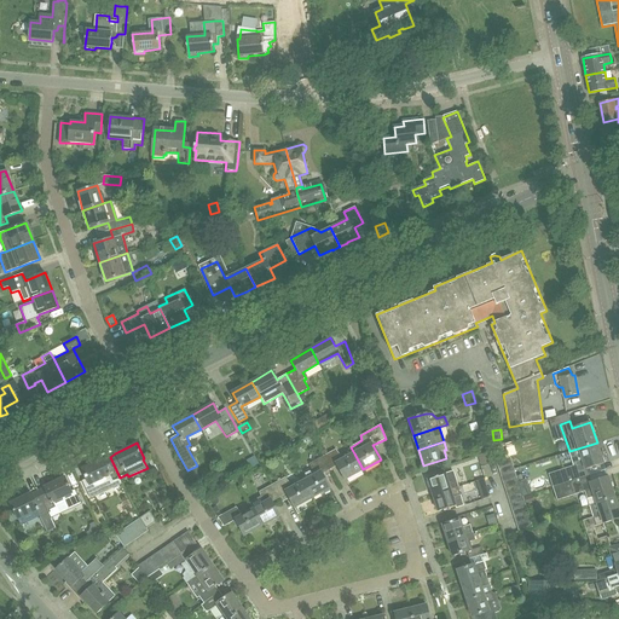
[(479,455),(482,453),(486,453),(484,443),(475,445),(479,455)]
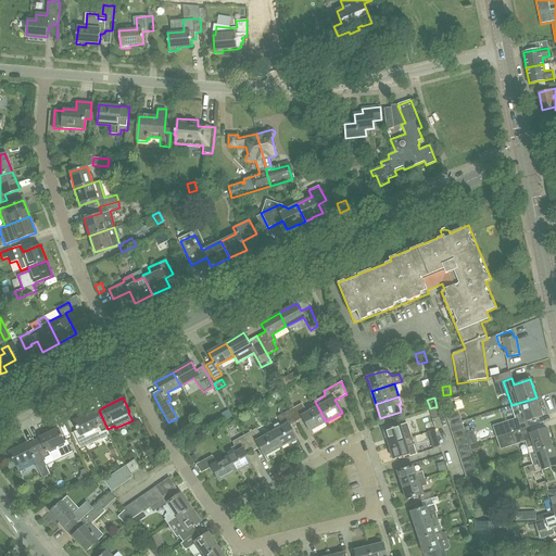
[(542,416),(536,397),(512,405),(515,418),(493,426),(497,438),(500,437),(513,432),(521,429),(528,427),(527,421),(542,416)]
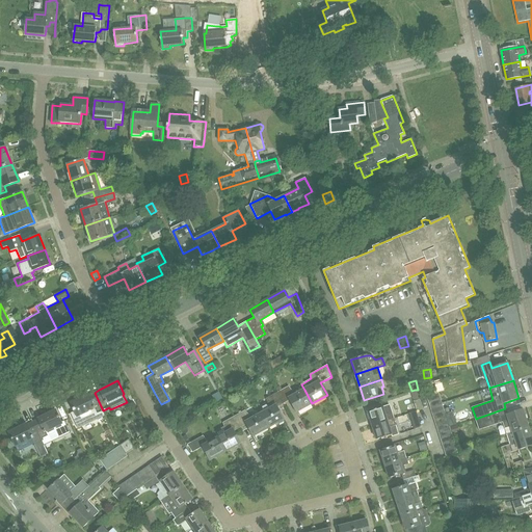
[(296,411),(312,403),(304,390),(295,395),(289,386),(277,392),(284,403),(290,400),(296,411)]
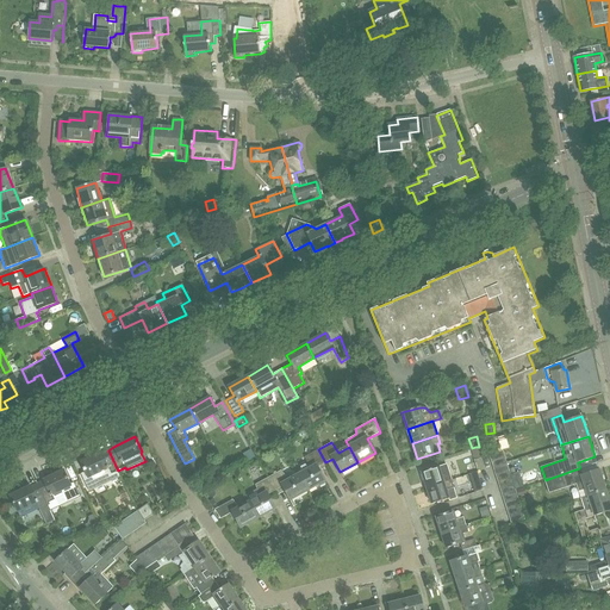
[(475,447),(479,458),(486,455),(483,446),(479,447),(475,447)]
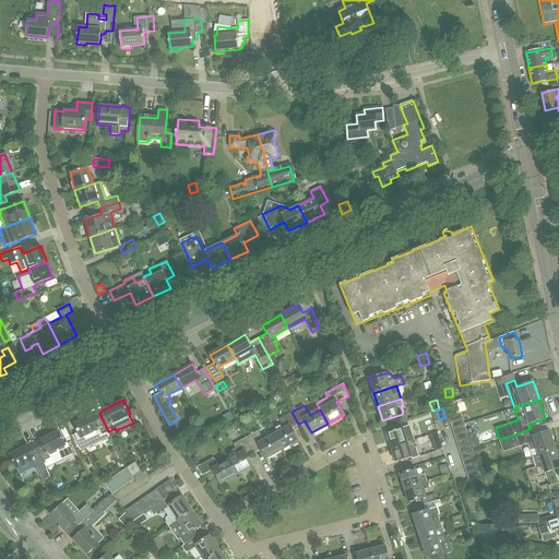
[(230,411),(222,416),(226,423),(235,418),(230,411)]
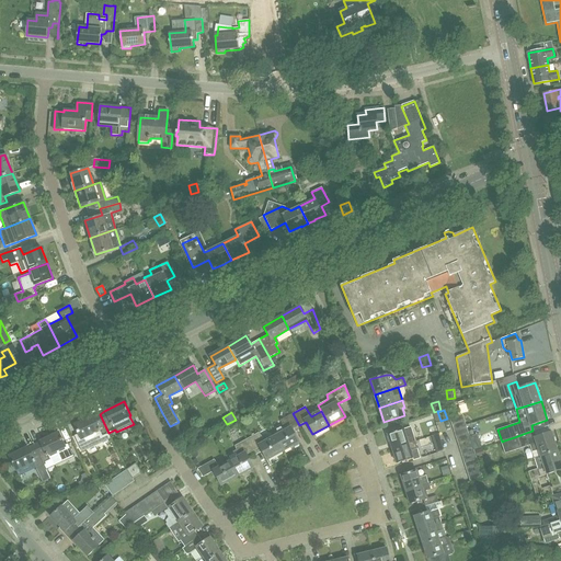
[(275,436),(283,451),(299,442),(293,428),(299,425),(293,413),(279,421),(285,431),(275,436)]
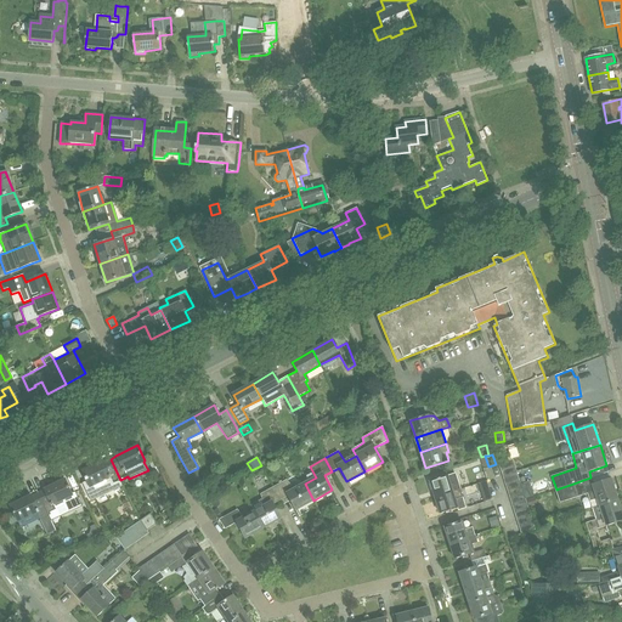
[(86,480),(83,482),(89,497),(100,492),(102,497),(113,491),(109,485),(114,484),(117,490),(123,486),(120,480),(111,459),(103,462),(103,461),(83,471),(86,480)]
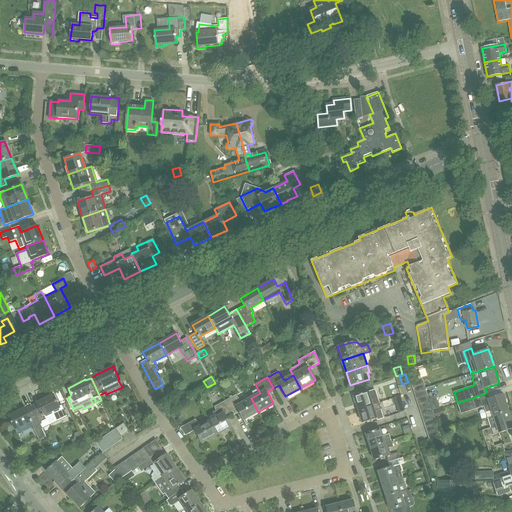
[(411,382),(412,387),(424,384),(422,378),(411,382)]
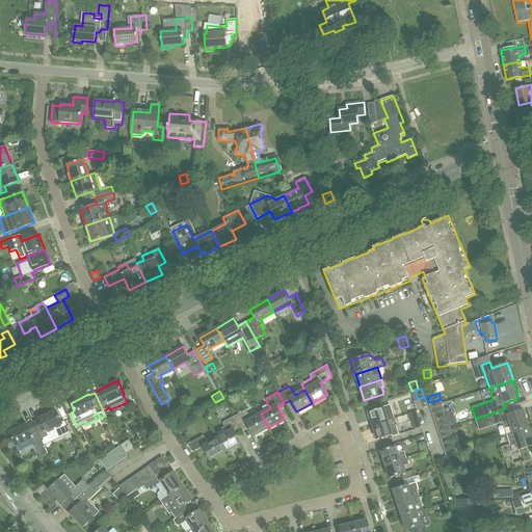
[(430,408),(443,404),(441,399),(428,402),(430,408)]
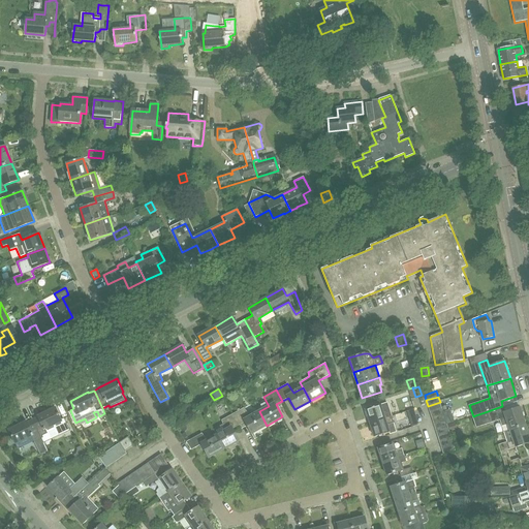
[(428,406),(430,412),(442,408),(440,402),(428,406)]
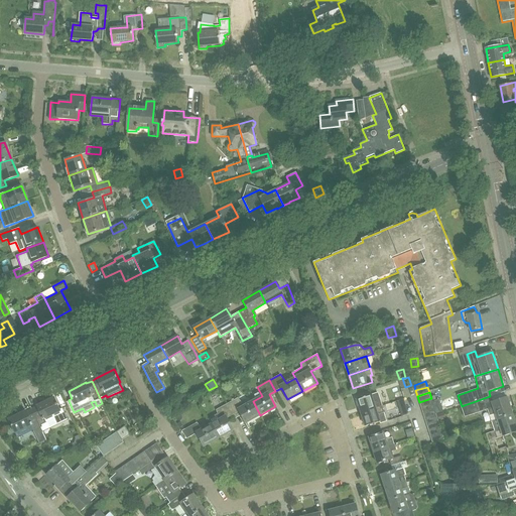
[(371,395),(357,400),(361,413),(382,406),(380,400),(378,393),(371,395)]
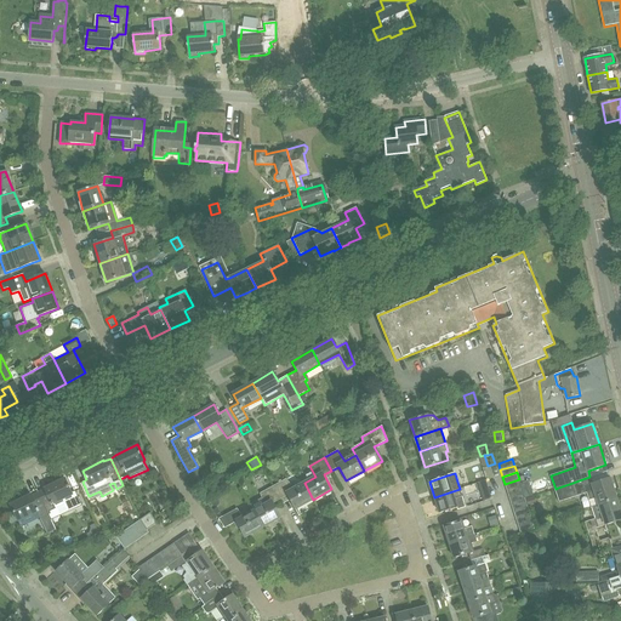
[(616,499),(610,478),(592,484),(590,477),(582,479),(588,500),(597,497),(599,505),(616,499)]
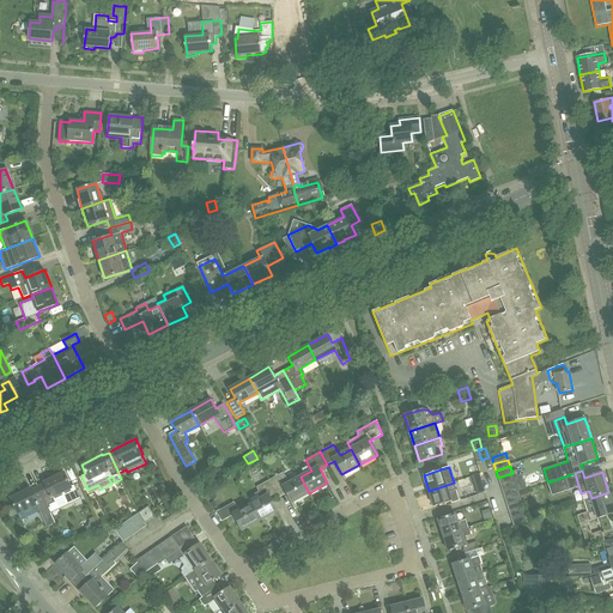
[(44,483),(37,486),(48,507),(55,503),(53,497),(62,492),(68,505),(82,499),(74,485),(71,486),(65,472),(43,481),(44,483)]
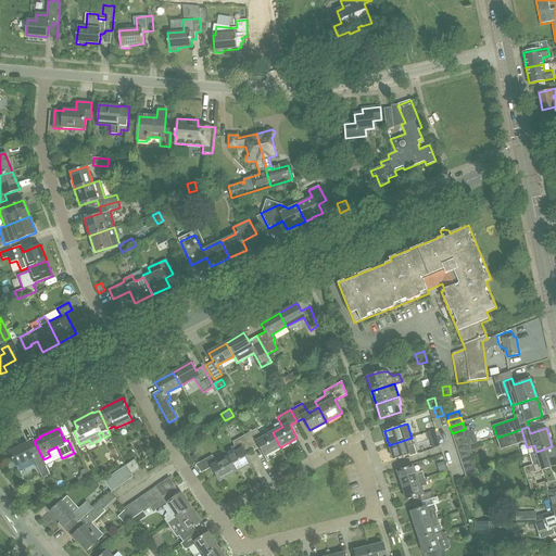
[(265,456),(280,447),(273,432),(263,438),(255,429),(244,436),(251,446),(257,443),(265,456)]
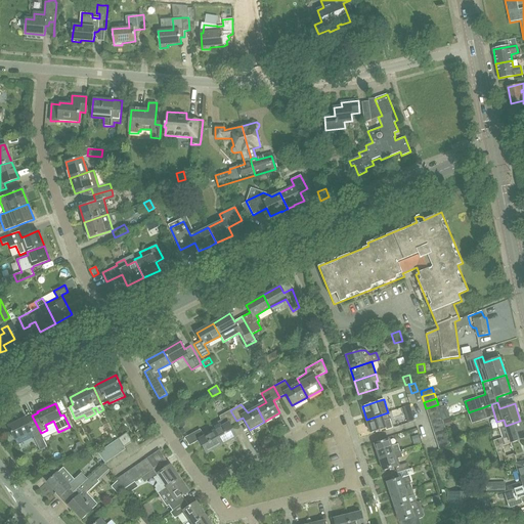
[(426,408),(428,415),(440,410),(438,404),(426,408)]
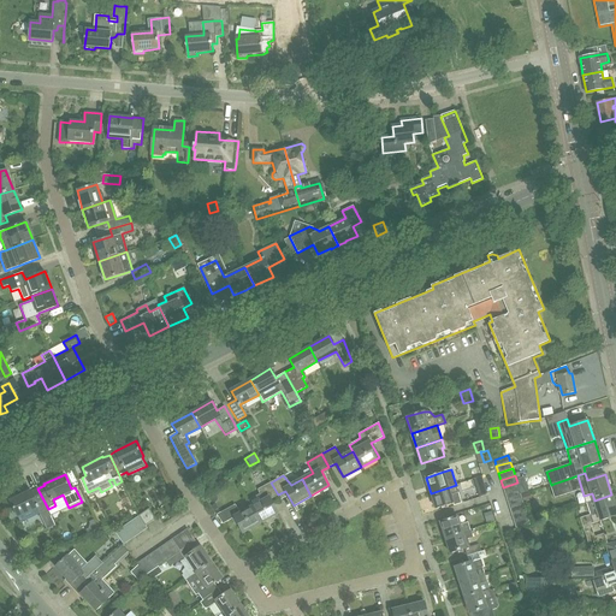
[(474,479),(479,497),(487,495),(481,477),(474,479)]
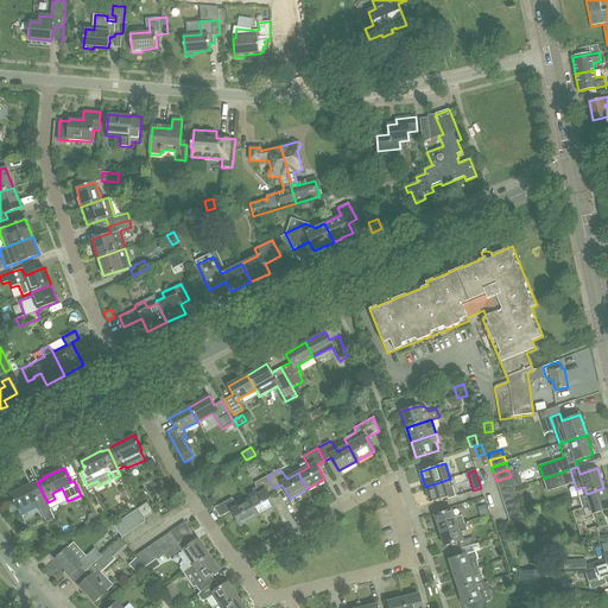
[(546,477),(544,479),(548,492),(565,486),(561,473),(546,477)]
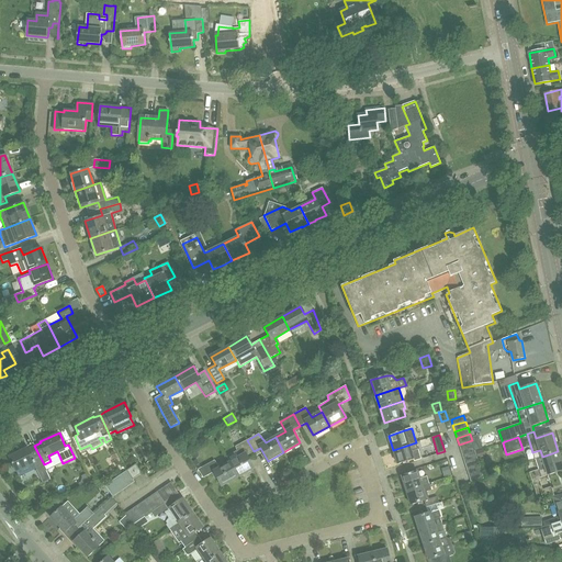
[(184,448),(190,445),(186,438),(180,442),(184,448)]
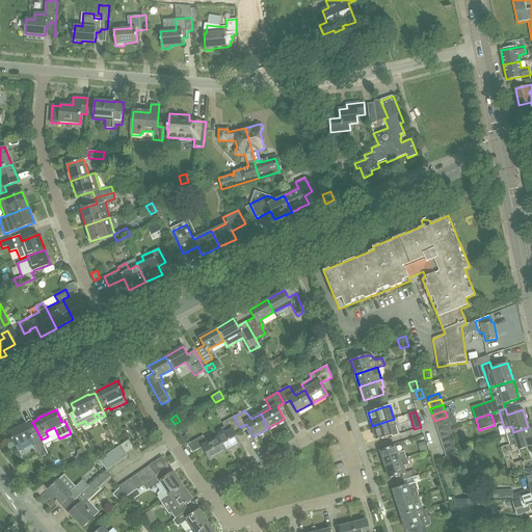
[(214,432),(217,439),(225,452),(240,444),(234,431),(240,427),(234,417),(222,422),(224,427),(214,432)]
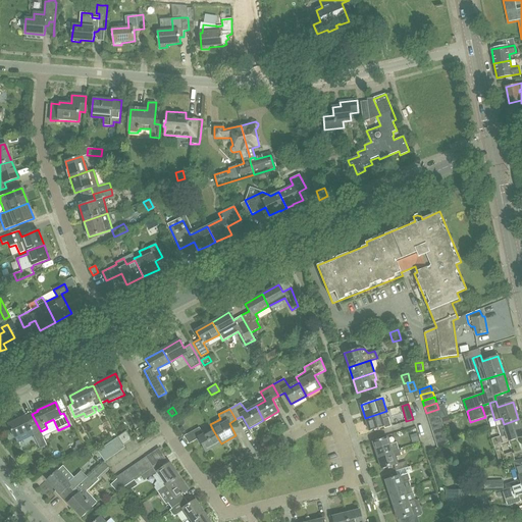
[(426,413),(428,418),(439,414),(438,409),(426,413)]
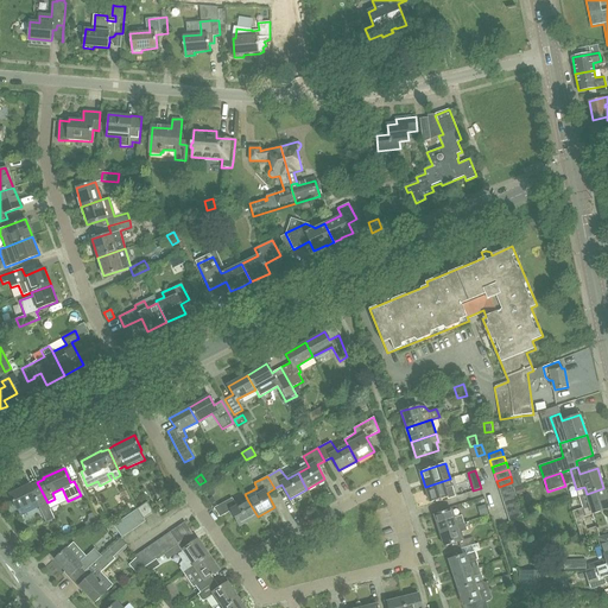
[(520,477),(512,480),(512,482),(514,488),(523,486),(520,477)]
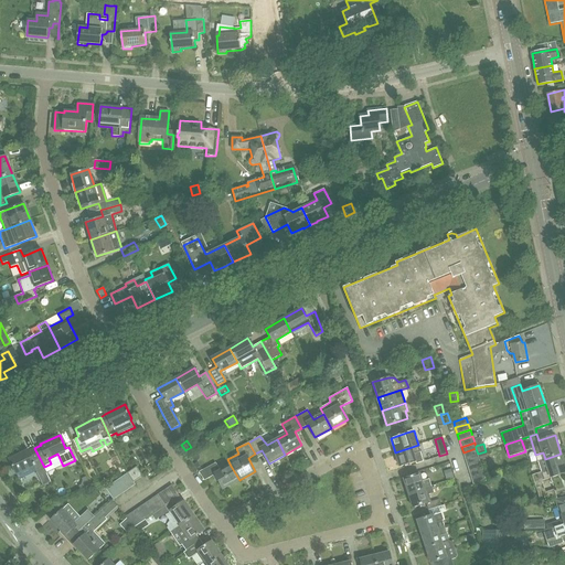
[(424,461),(418,445),(395,452),(400,466),(415,461),(416,464),(424,461)]
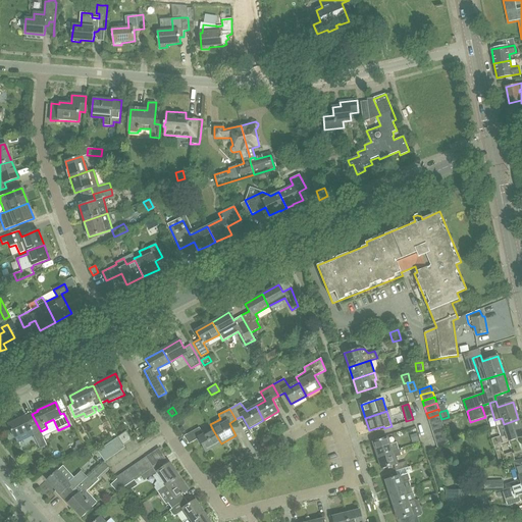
[(17,442),(41,431),(32,414),(27,416),(27,415),(9,424),(17,442)]
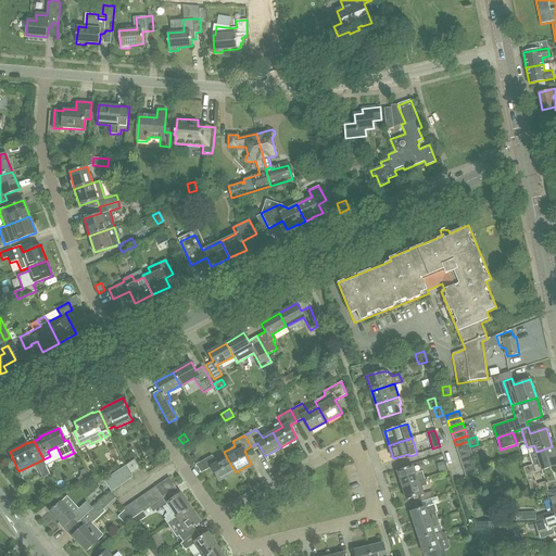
[(468,441),(456,445),(458,452),(470,447),(468,441)]
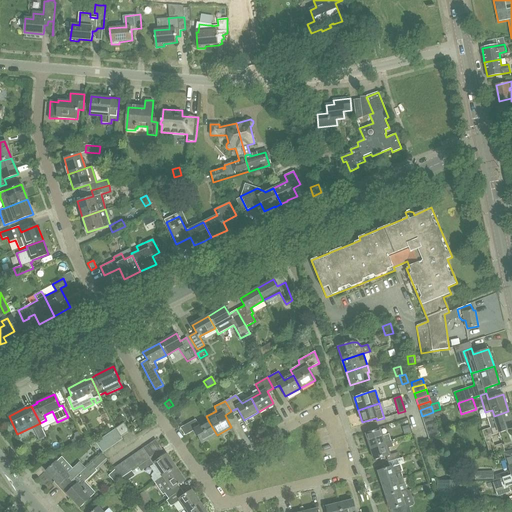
[(486,440),(492,438),(491,435),(511,428),(511,421),(508,411),(494,416),(487,418),(490,428),(483,431),(486,440)]
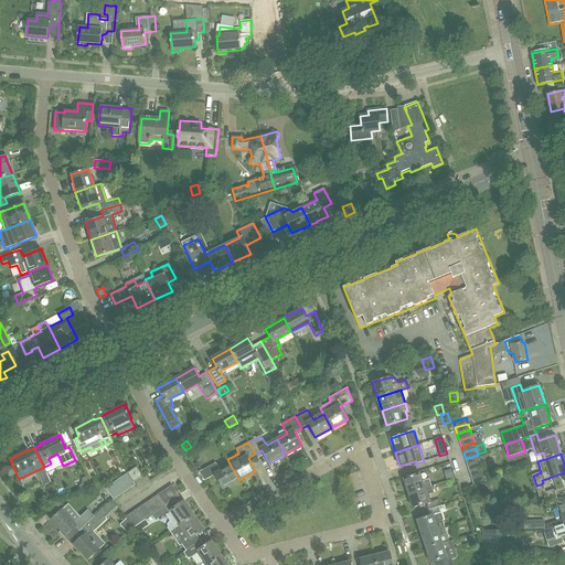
[(466,459),(468,466),(480,461),(478,455),(466,459)]
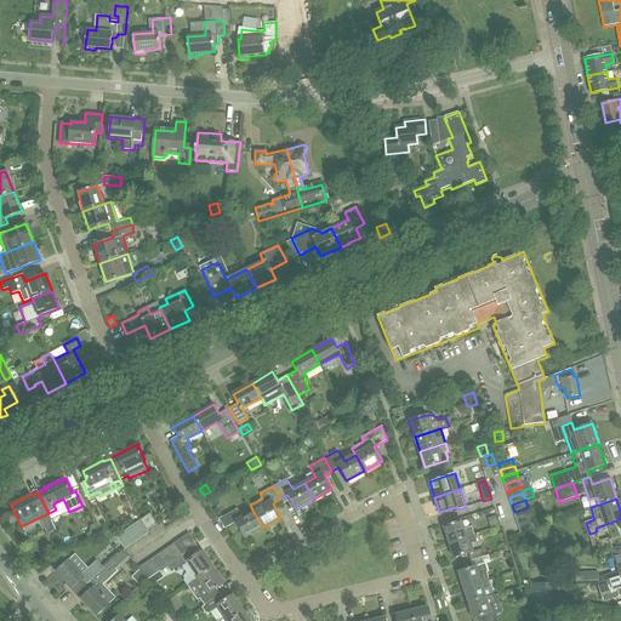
[(530,514),(528,507),(514,512),(517,518),(530,514)]
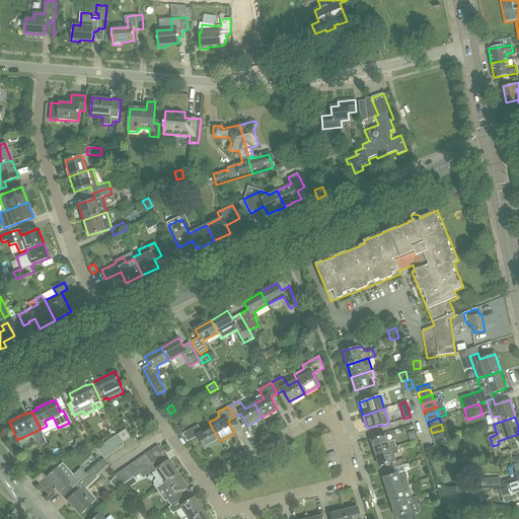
[(205,449),(220,441),(212,428),(204,432),(198,425),(182,434),(188,441),(198,436),(205,449)]
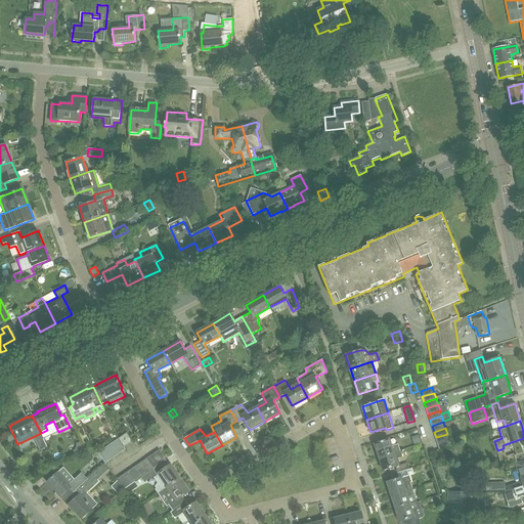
[(118,439),(124,447),(132,441),(127,433),(118,439)]
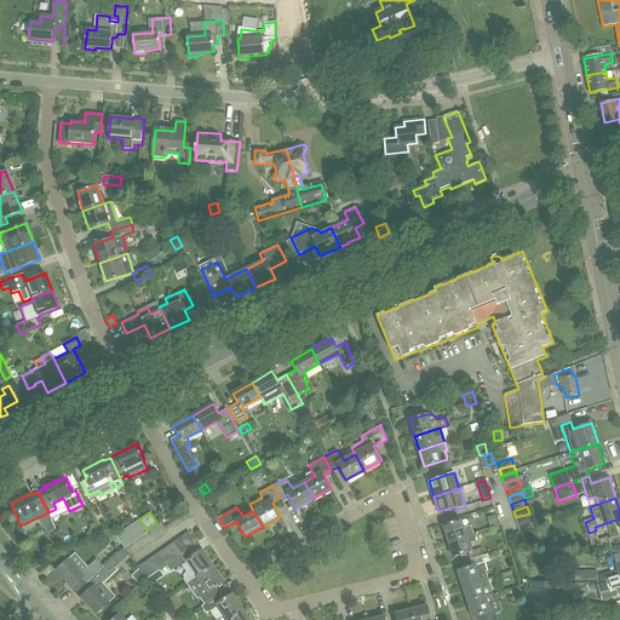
[(516,517),(518,524),(532,521),(529,514),(516,517)]
